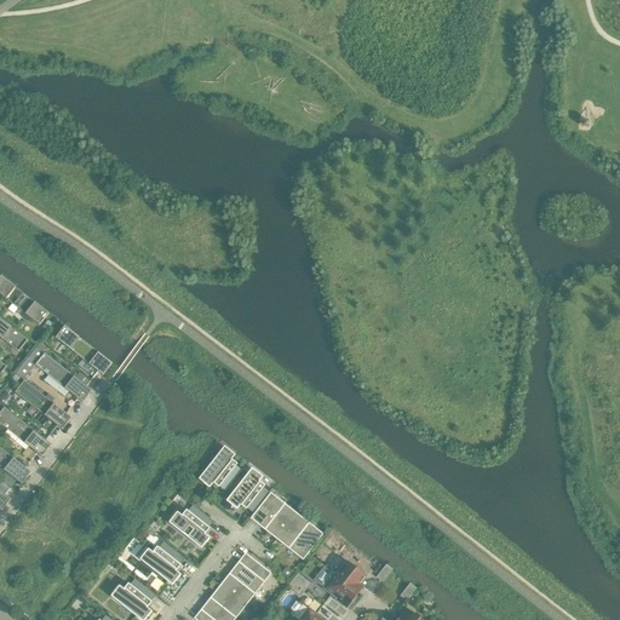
[(49,314),(1,276),(0,277),(0,294),(39,326),(49,314)]
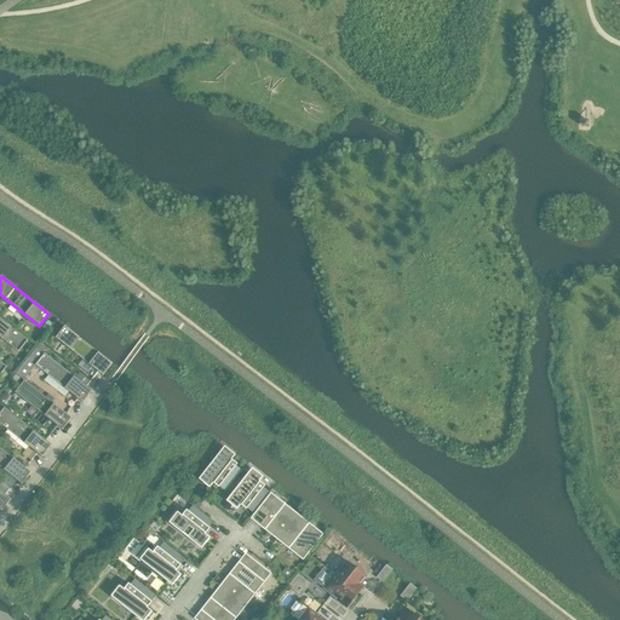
[(28,340),(0,319),(0,338),(18,352),(28,340)]
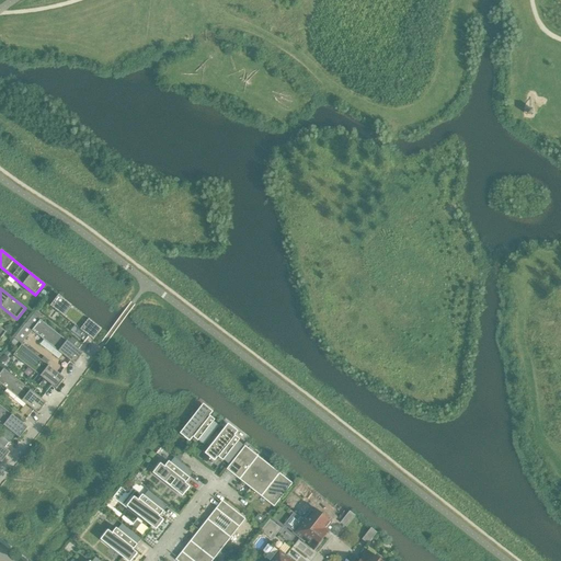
[(101,329),(58,295),(50,306),(93,340),(101,329)]
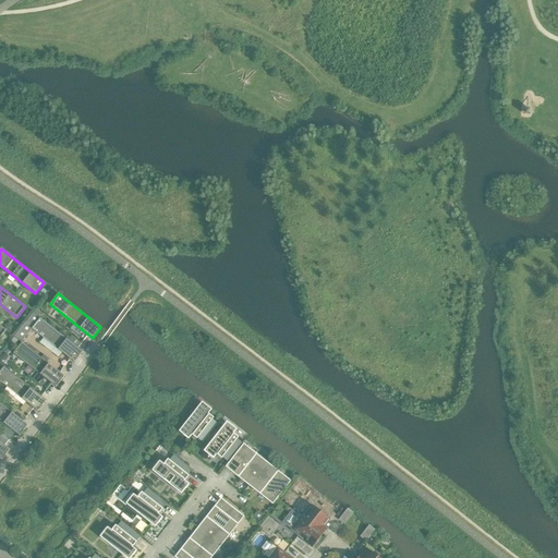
[(83,352),(39,318),(32,329),(74,363),(83,352)]
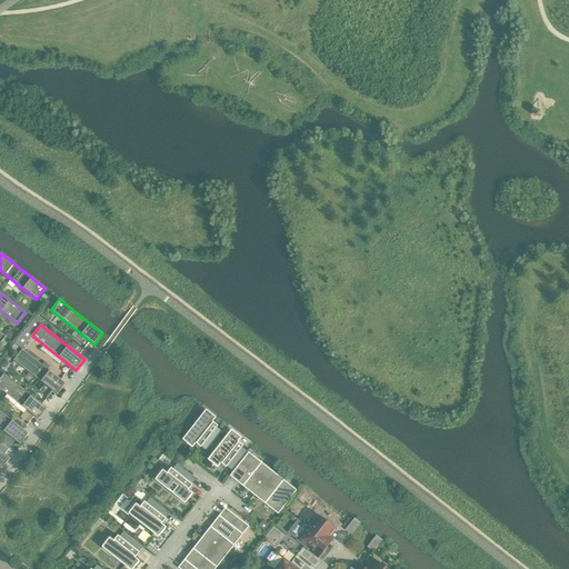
[(66,383),(22,349),(13,360),(57,395),(66,383)]
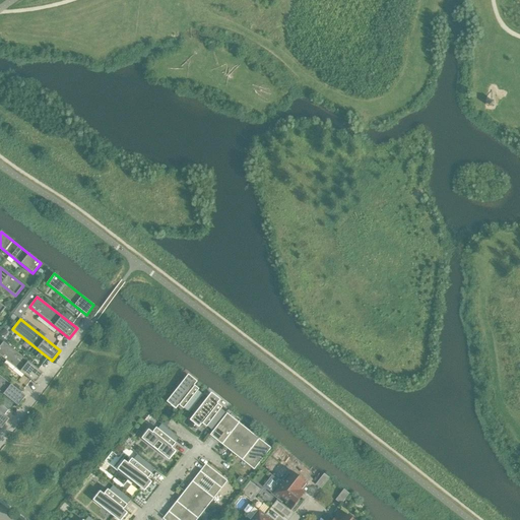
[(43,374),(3,342),(0,345),(0,355),(35,384),(43,374)]
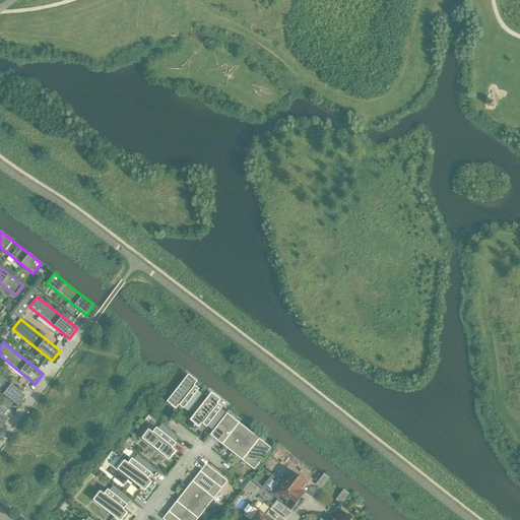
[(202,395),(197,392),(199,390),(194,386),(197,382),(188,375),(167,402),(176,409),(178,405),(183,409),(185,407),(190,411),(202,395)]
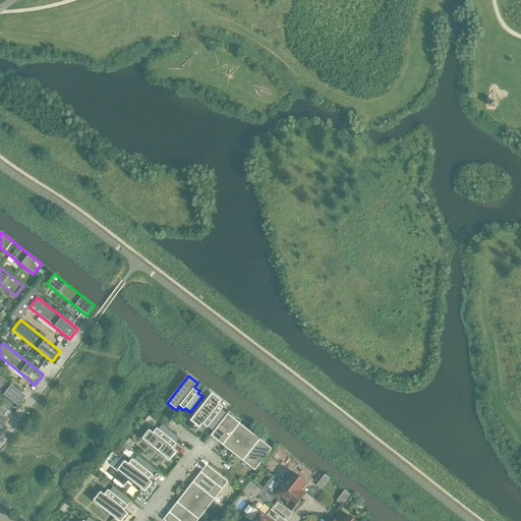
[(25,397),(0,377),(0,393),(18,407),(25,397)]
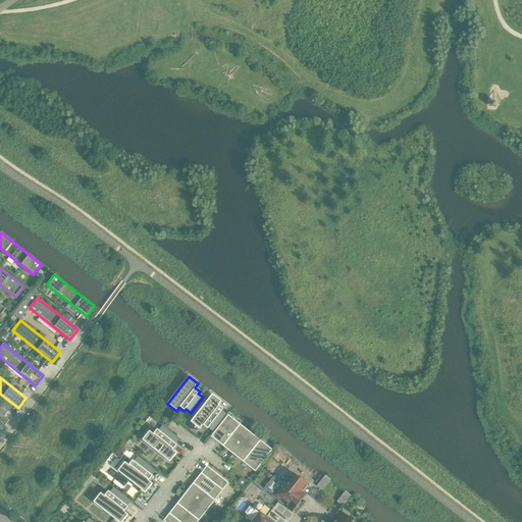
[(226,415),(221,412),(222,410),(218,406),(220,402),(212,395),(190,422),(199,429),(202,425),(207,429),(209,427),(214,431),(226,415)]
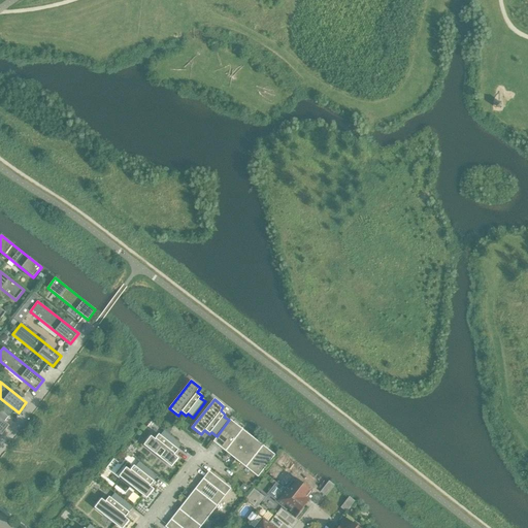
[(9,426),(0,418),(0,434),(1,436),(9,426)]
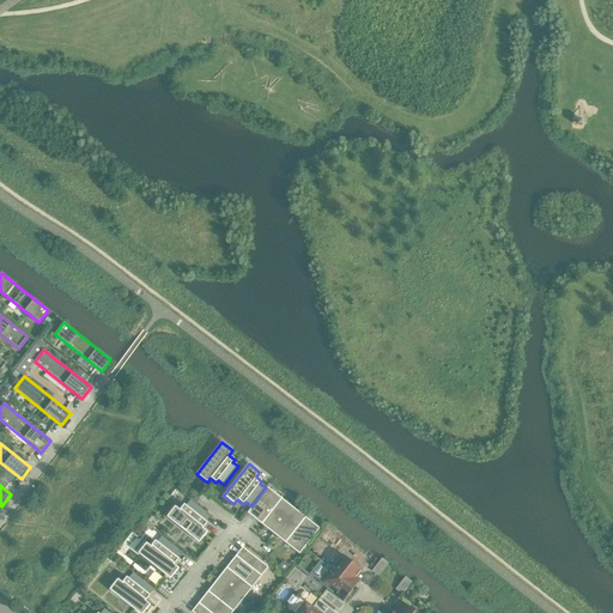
[(274,532),(292,510),(267,491),(250,513),(274,532)]
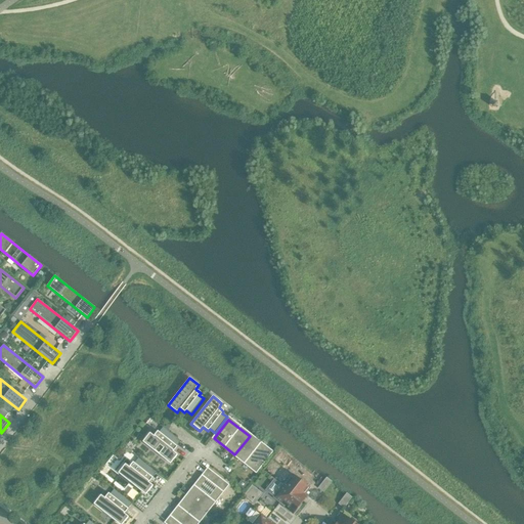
[(175,445),(179,440),(164,428),(160,433),(157,431),(154,436),(149,433),(142,442),(170,464),(177,454),(173,451),(177,447),(175,445)]
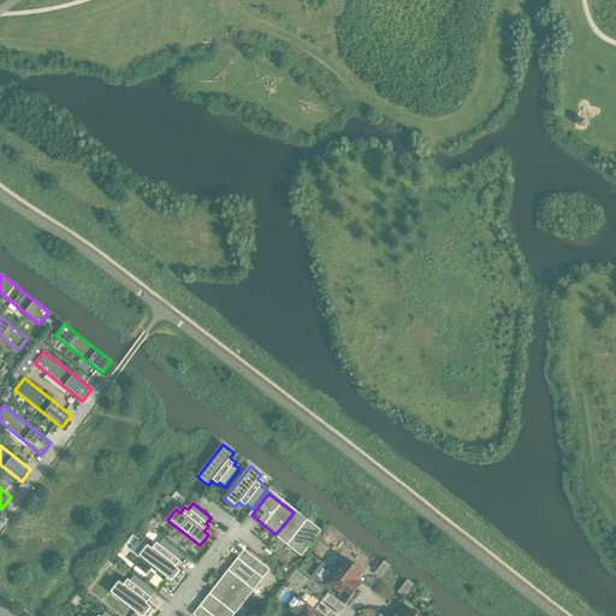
[(300,554),(318,532),(294,513),(276,534),(300,554)]
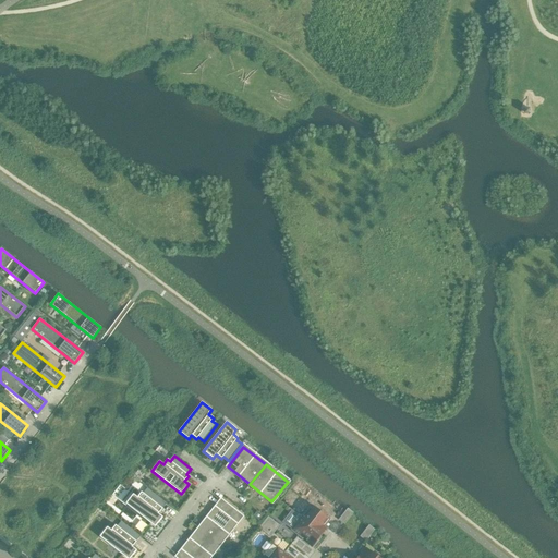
[(160,507),(165,501),(148,488),(144,494),(141,493),(137,497),(133,494),(125,504),(155,528),(162,518),(158,514),(162,509),(160,507)]
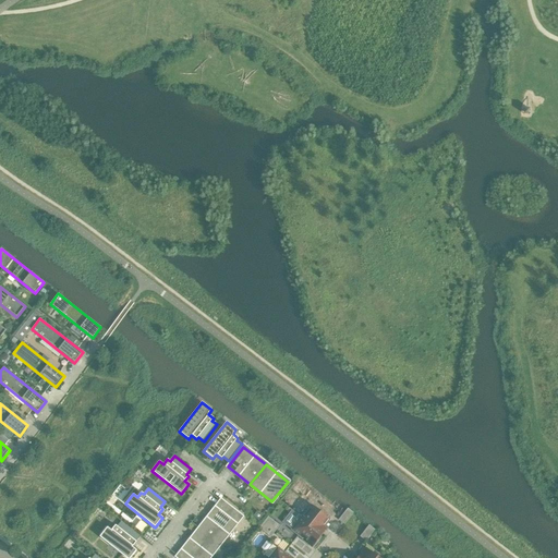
[(219,544),(241,517),(220,501),(198,529),(219,544)]
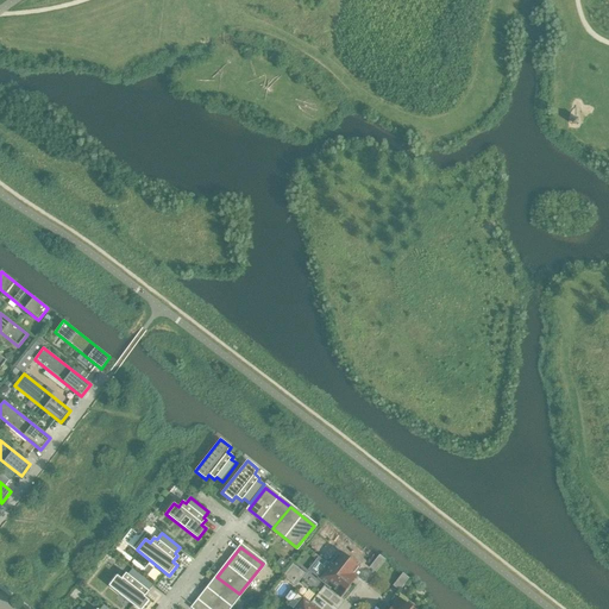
[(359,566),(340,552),(330,565),(352,583),(357,577),(353,573),(359,566)]
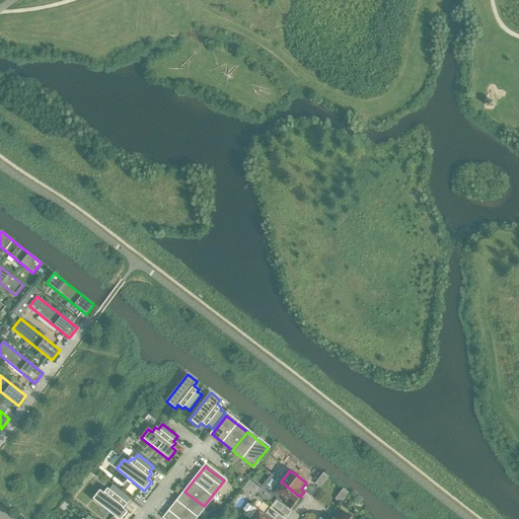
[(320,488),(327,478),(328,477),(323,473),(314,484),(320,488)]
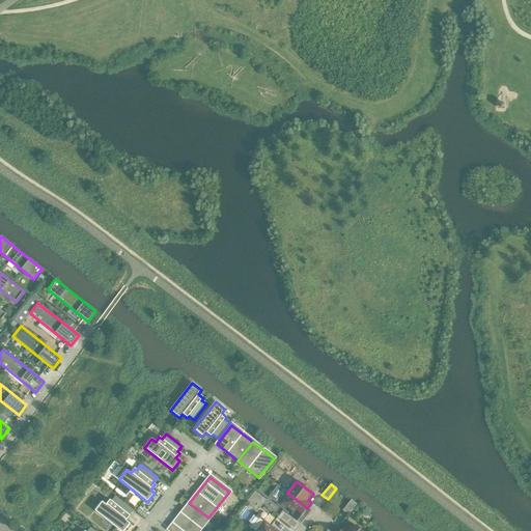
[(307,508),(287,493),(284,490),(276,500),(279,503),(278,504),(288,512),(287,513),(297,521),(307,508)]
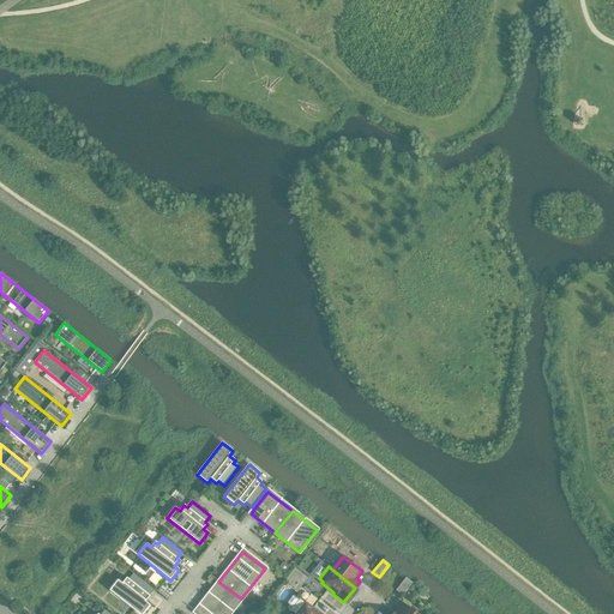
[(307,578),(295,569),(290,575),(302,585),(307,578)]
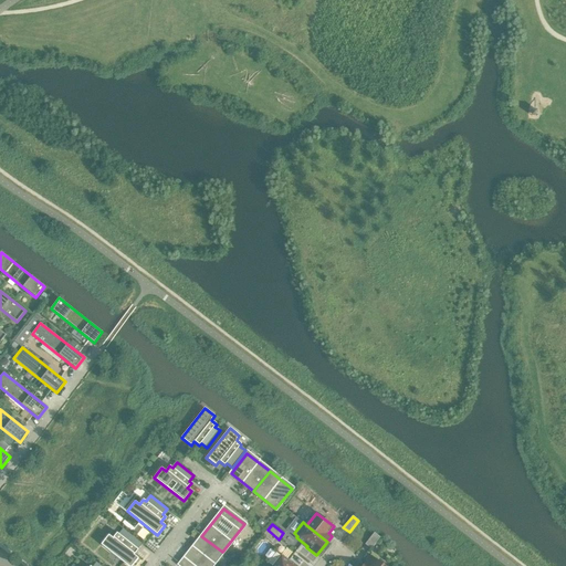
[(136,548),(140,543),(124,530),(119,535),(117,533),(113,538),(108,535),(101,545),(127,565),(132,565),(138,558),(134,555),(138,549),(136,548)]
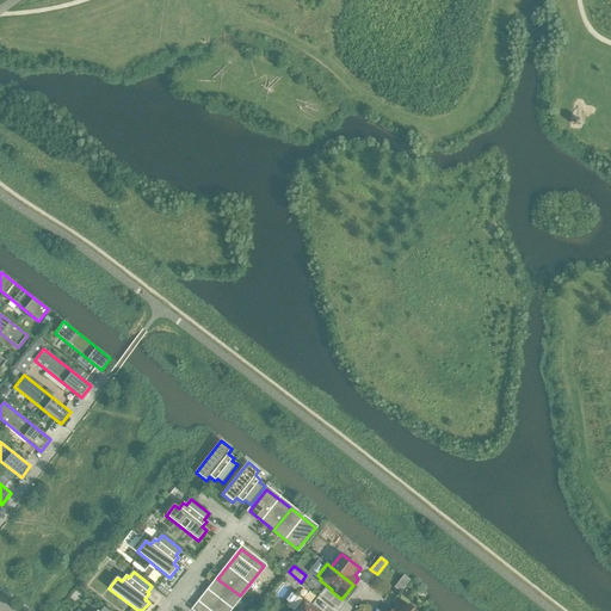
[(301,582),(289,572),(284,578),(296,588),(301,582)]
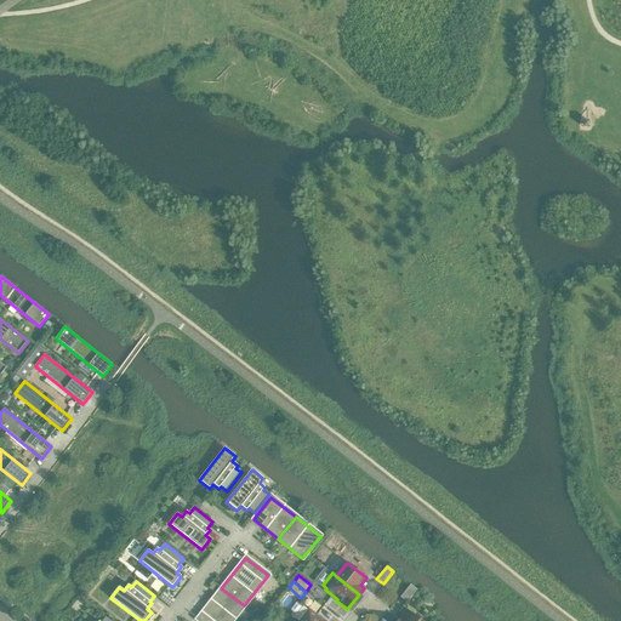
[(406,602),(416,590),(410,585),(400,597),(406,602)]
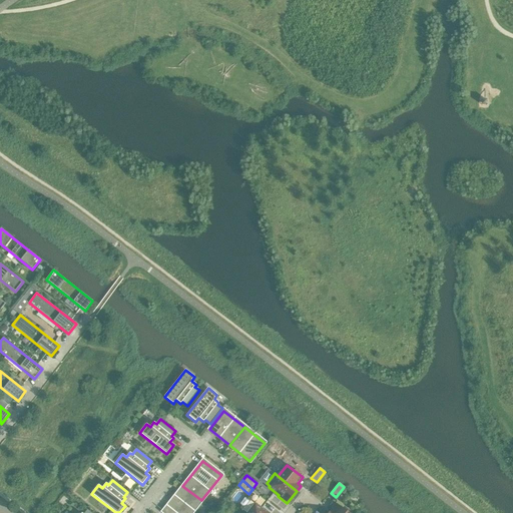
[(164,512),(190,512),(201,500),(182,486),(162,511),(164,512)]
